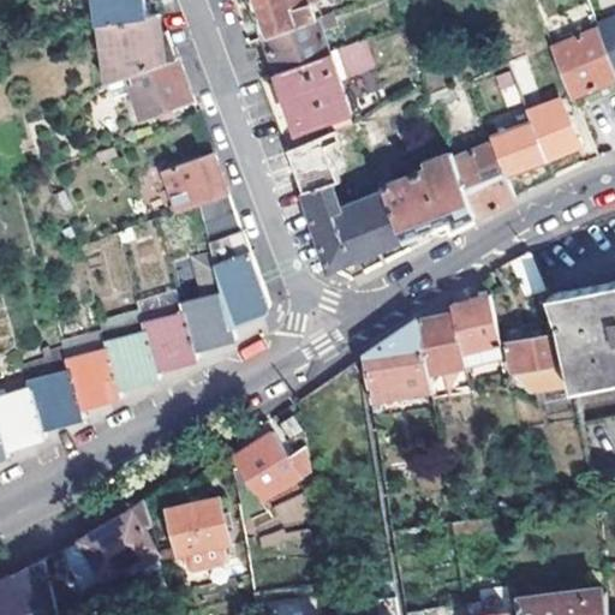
[(94,0),(99,24),(149,16),(148,10),(145,0),(94,0)]
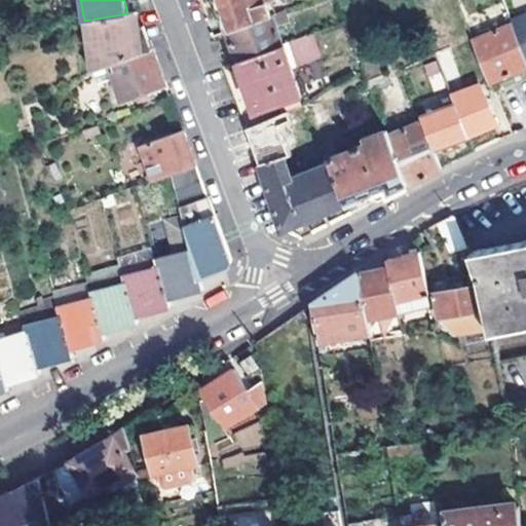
[(269,0),(215,0),(226,31),(270,14),(266,2),(270,1),(269,0)]
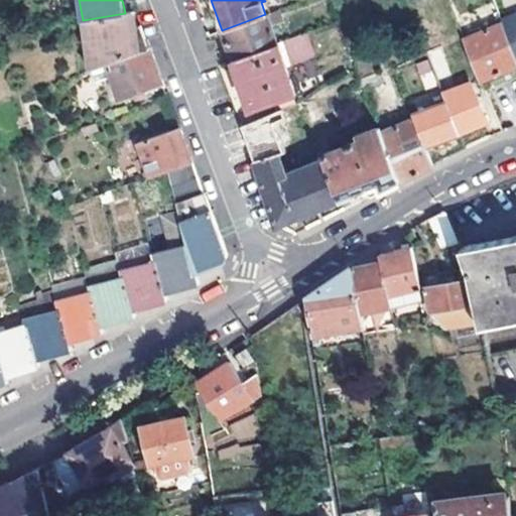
[(282,19),(279,9),(265,14),(269,24),(282,19)]
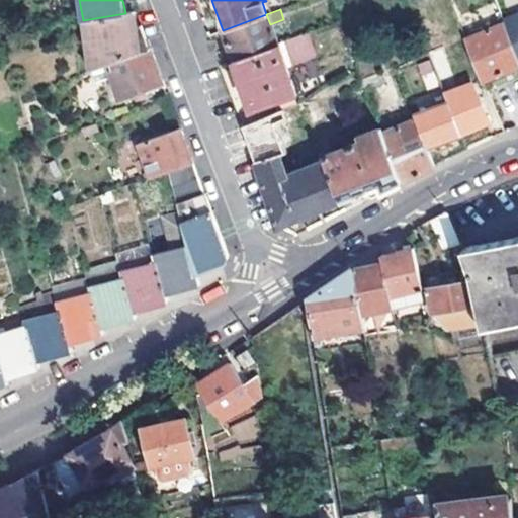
[(83,20),(81,20),(89,71),(96,68),(143,51),(142,46),(137,25),(134,12),(125,13),(83,20)]
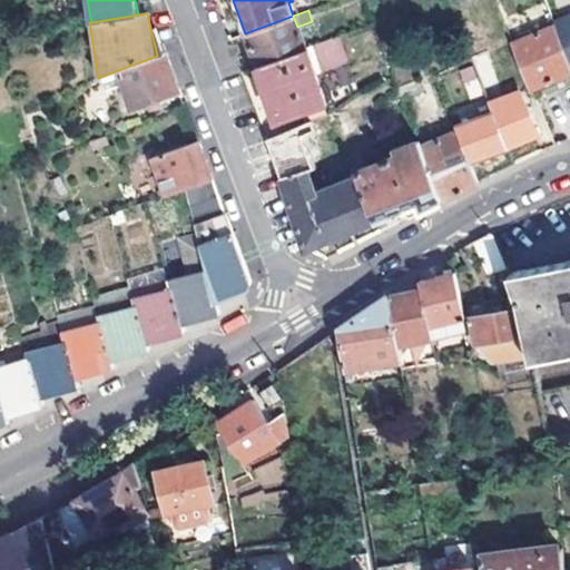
[(569,13),(551,21),(553,26),(569,67),(569,13)]
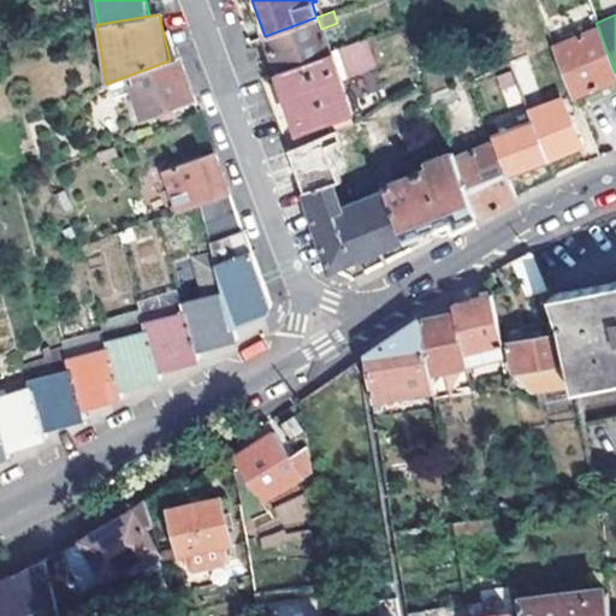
[(278,72),(331,53),(321,29),(317,17),(265,36),(278,72)]
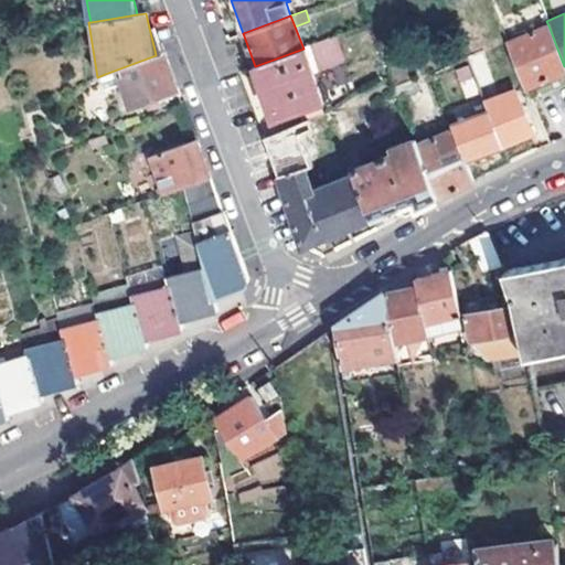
[(153,25),(149,28),(155,50),(156,55),(163,52),(153,25)]
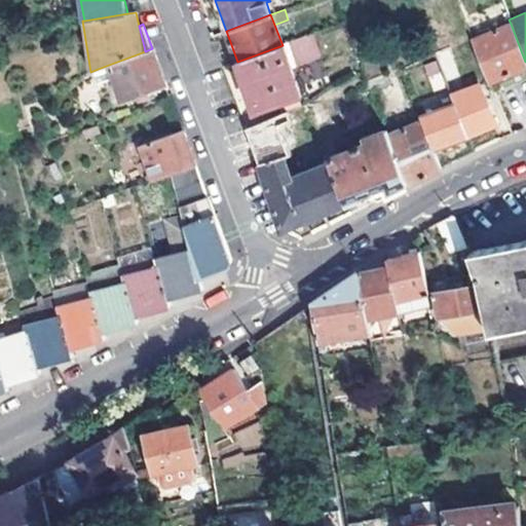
[(525,62),(511,24),(473,40),(489,80),(519,68),(521,73),(525,71),(525,62)]
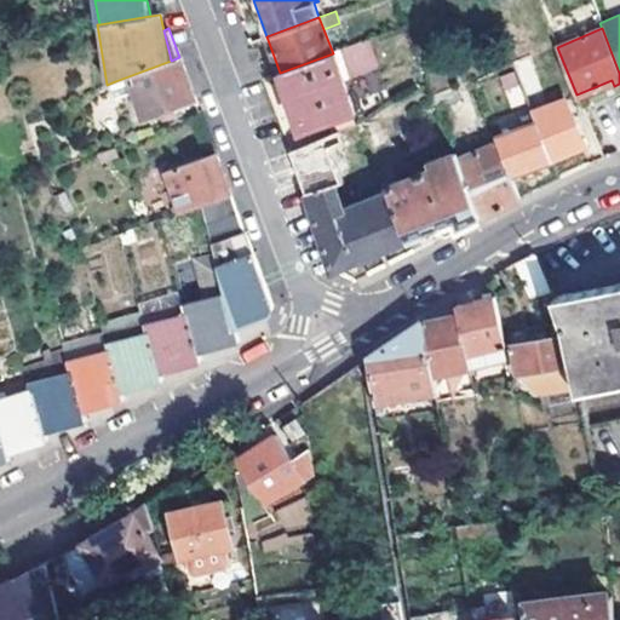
[(333,53),(280,73),(300,130),(354,109),(343,80),(375,68),(366,40),(333,53)]
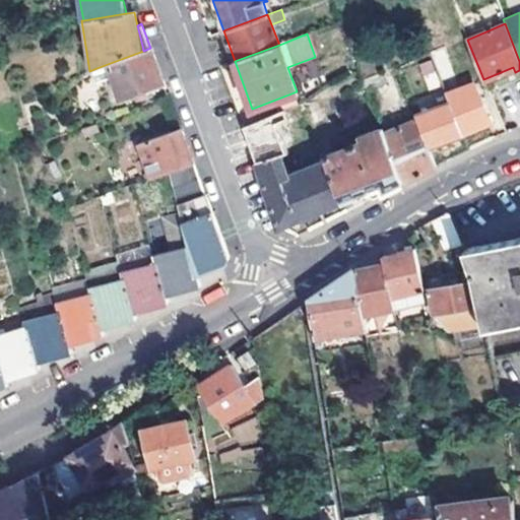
[(143,51),(96,68),(102,82),(114,77),(120,98),(134,92),(143,88),(163,81),(163,80),(161,77),(150,48),(143,51)]
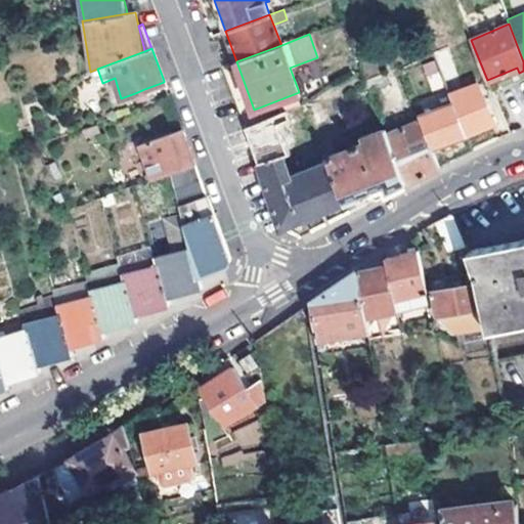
[(451,102),(466,136),(495,126),(477,87),(465,91),(445,48),(432,53),(433,56),(446,89),(451,102)]
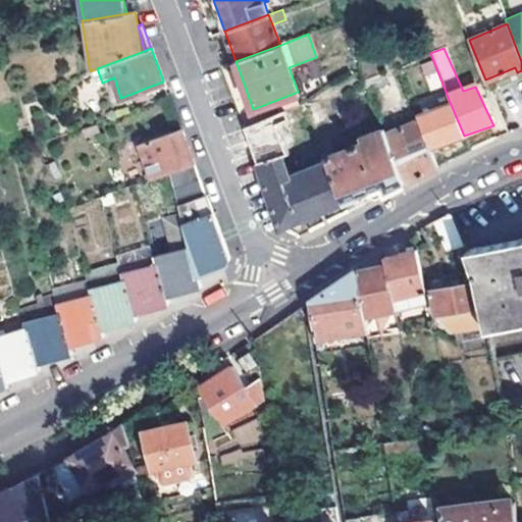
[(431,56),(421,60),(434,93),(445,89),(431,56)]
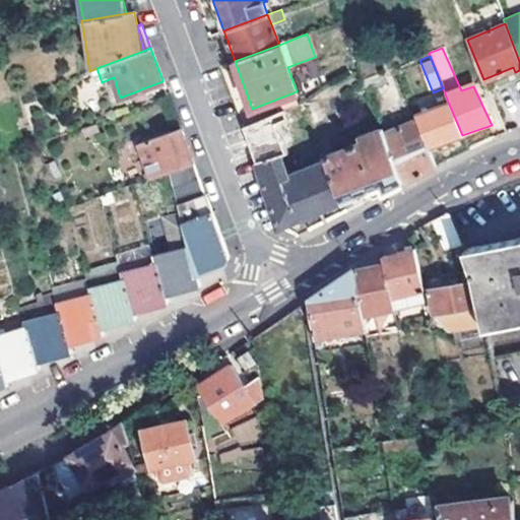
[(483,79),(485,84),(515,72),(513,67),(483,79)]
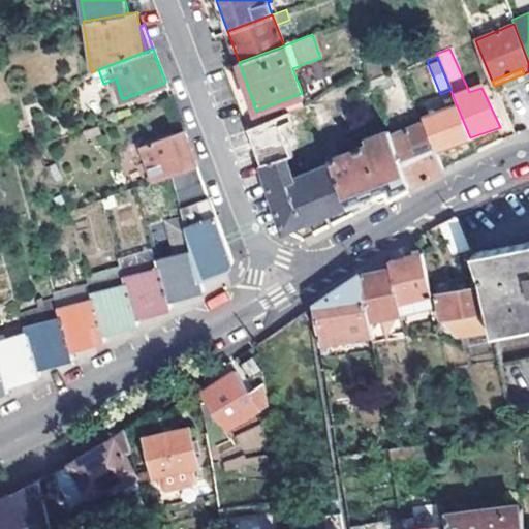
[(368,84),(372,93),(394,84),(391,73),(368,82),(368,84)]
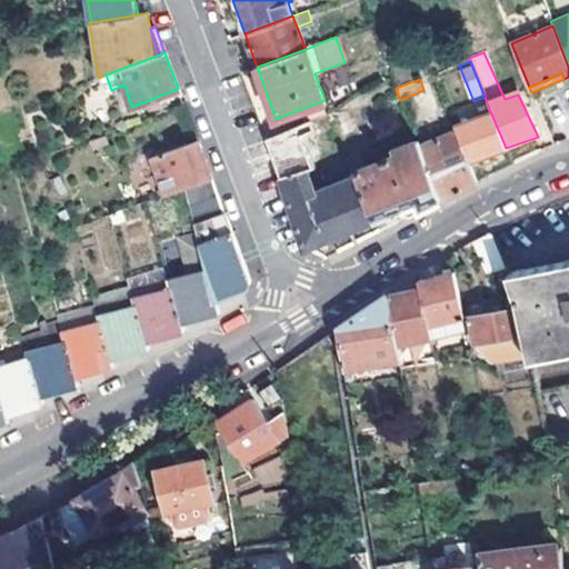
[(157,97),(147,101),(150,107),(159,105),(157,97)]
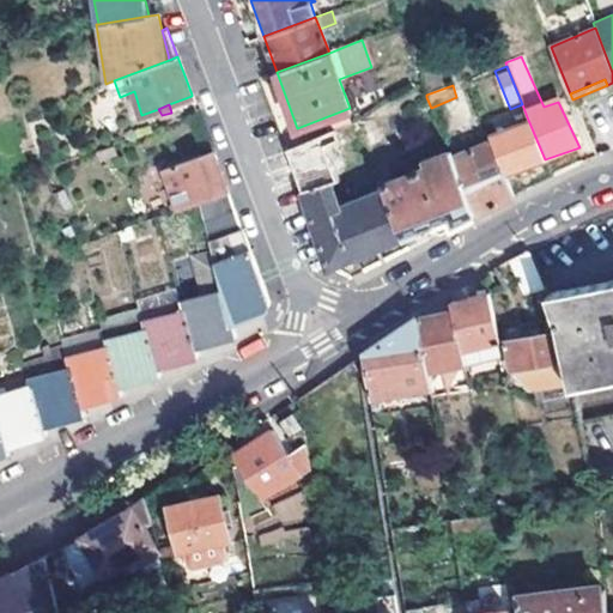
[(522,104),(510,109),(516,125),(528,120),(522,104)]
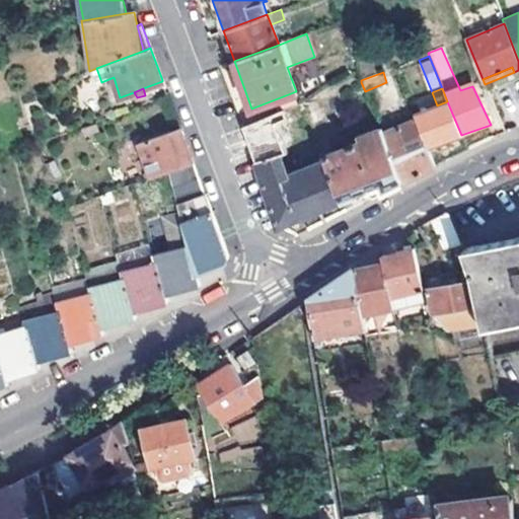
[(412,116),(414,121),(415,122),(416,122),(428,147),(461,135),(447,101),(437,105),(412,116)]
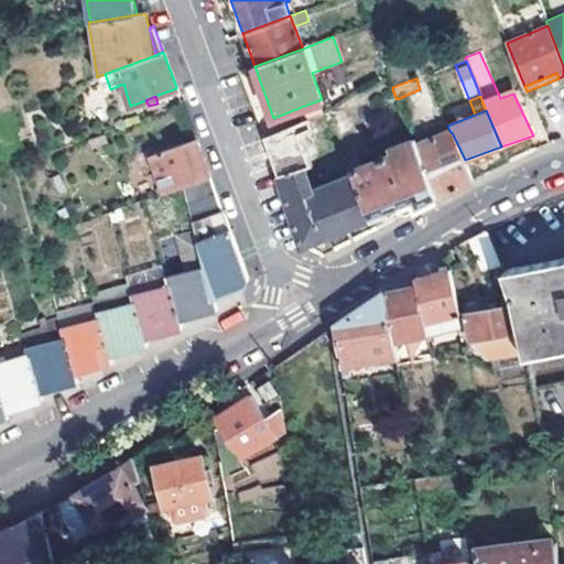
[(294,126),(262,138),(303,246),(371,217),(355,175),(313,193),(303,169),(310,165),(300,140),(312,134),(306,120),(294,126)]
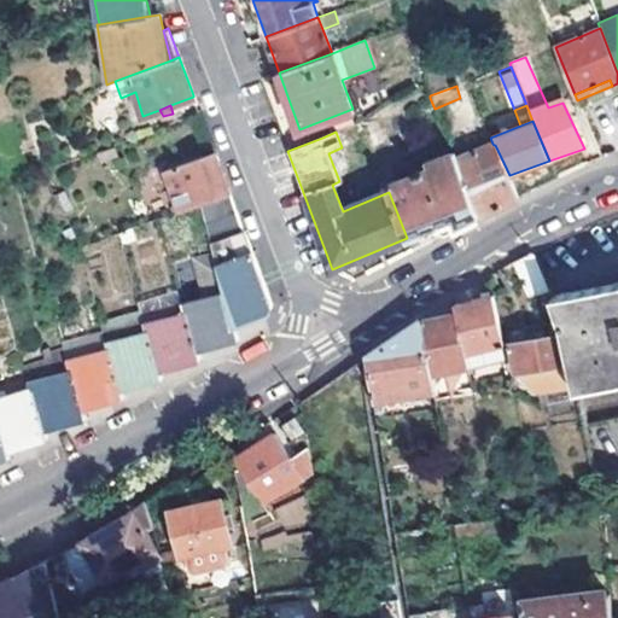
[(385,136),(368,144),(377,164),(394,157),(385,136)]
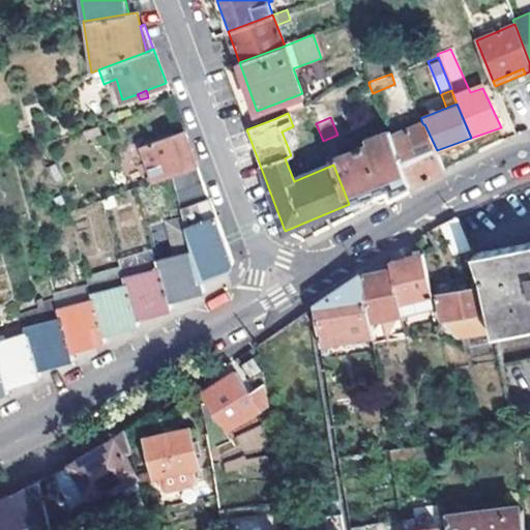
[(444,169),(437,150),(424,124),(423,124),(422,123),(391,138),(410,186),(427,178),(444,169)]
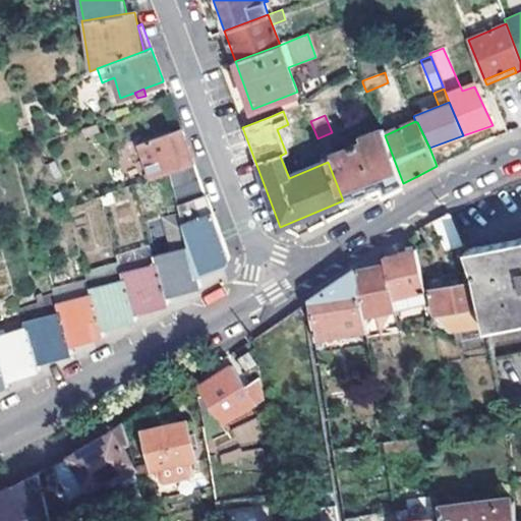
[(181,129),(180,128),(138,143),(151,178),(168,171),(193,161),(181,129)]
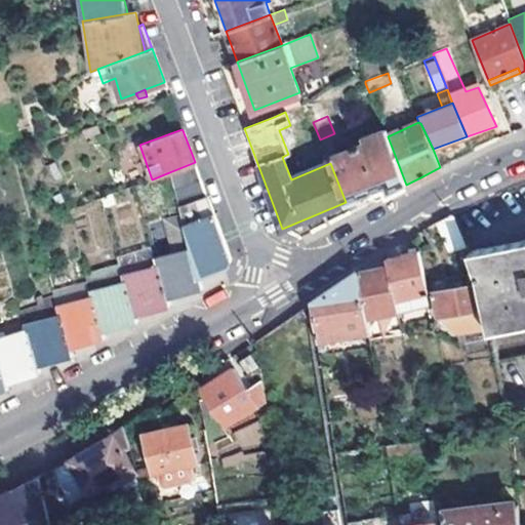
[(367,144),(328,160),(330,163),(346,202),(370,192),(374,200),(406,185),(388,136),(386,131),(365,140),(367,144)]
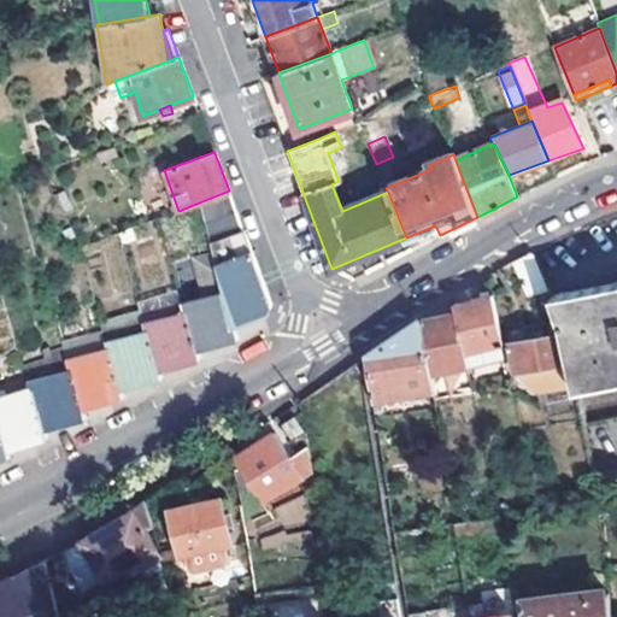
[(63,189),(53,193),(63,213),(72,209),(63,189)]
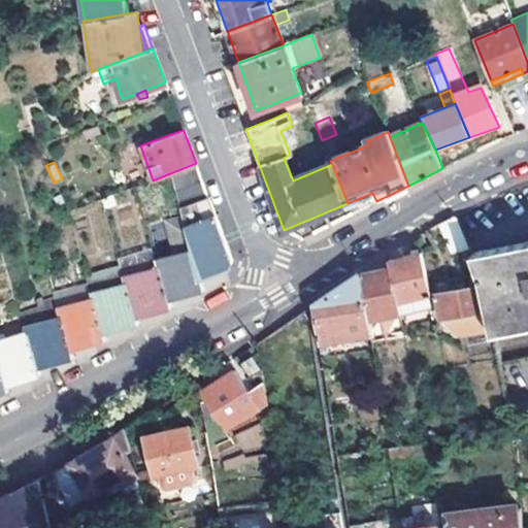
[(196,163),(170,173),(175,192),(202,180),(196,163)]
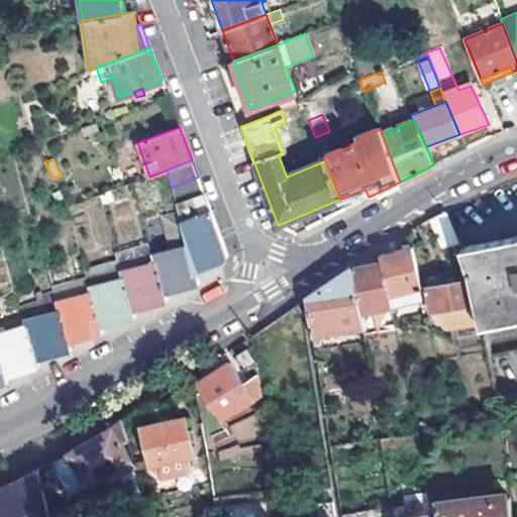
[(198,177),(172,188),(187,245),(195,276),(209,270),(222,264),(227,253),(208,197),(206,192),(204,192),(198,177)]
